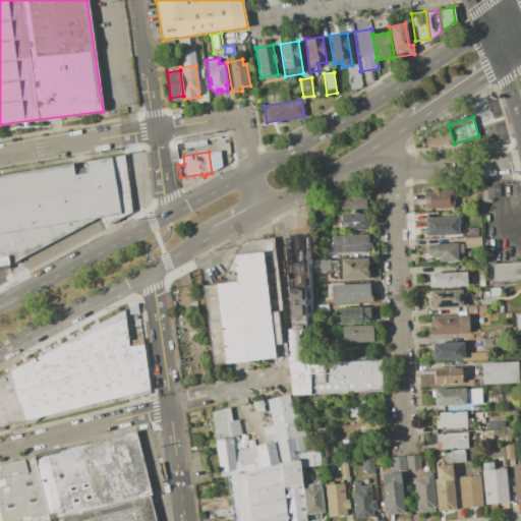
[(0,176),(72,164),(74,175),(85,173),(83,162),(123,155),(131,212),(108,224),(103,217),(95,218),(8,265),(0,266),(0,176)]
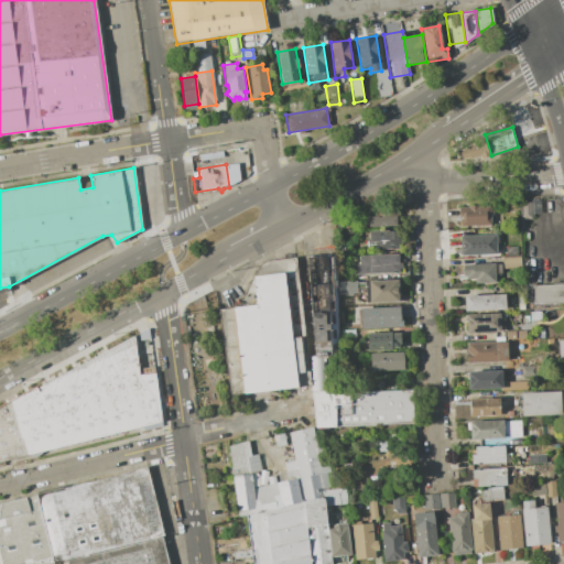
[(521,203),(531,202),(531,218),(522,219),(521,203)]
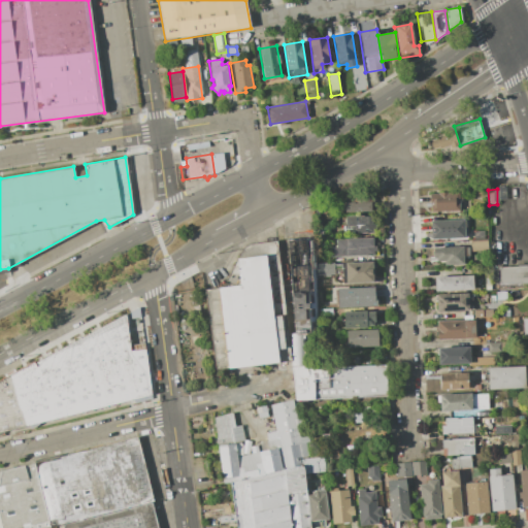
[(429,194),(437,194),(437,193),(449,192),(449,193),(461,193),(462,206),(459,206),(459,212),(443,212),(443,210),(430,211),(429,194)]
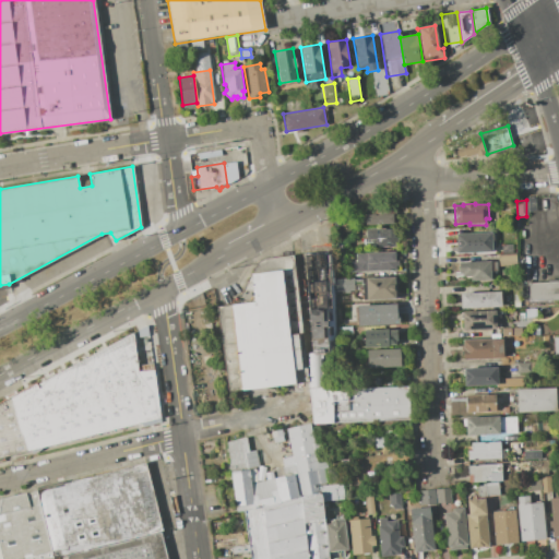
[(369,214),(369,210),(372,210),(372,206),(391,205),(392,209),(396,209),(396,216),(393,217),(393,224),(366,225),(366,215),(369,214)]
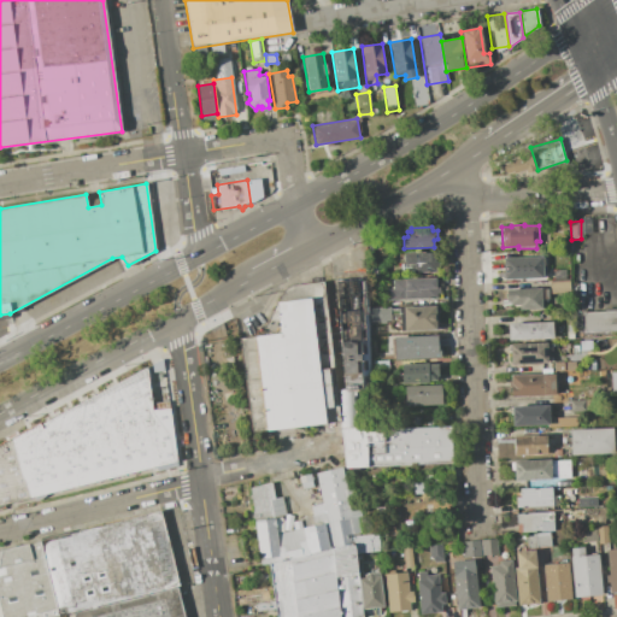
[(404,253),(424,252),(424,253),(435,253),(435,266),(429,268),(429,272),(413,274),(413,268),(410,268),(410,264),(405,264),(404,253)]
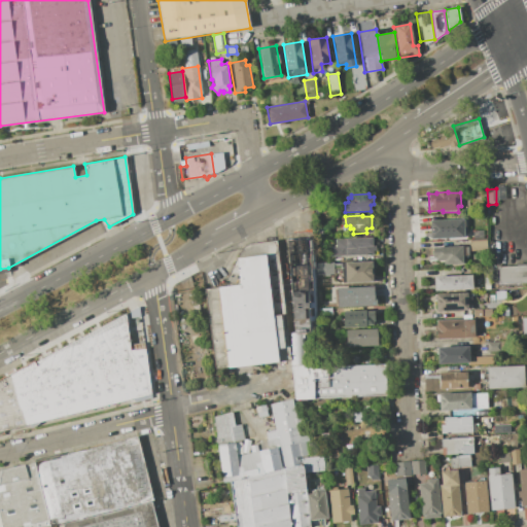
[(429,220),(465,218),(466,232),(463,232),(463,237),(430,239),(429,220)]
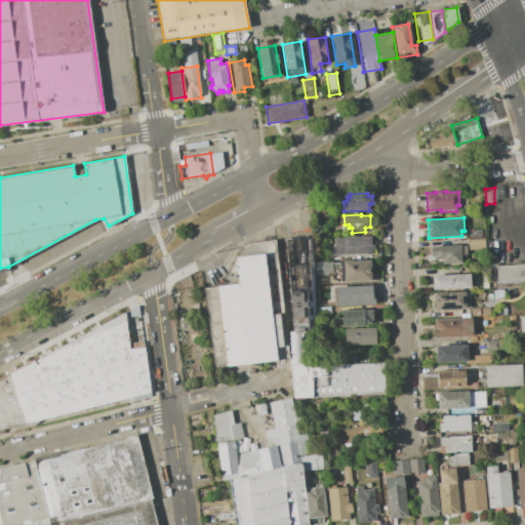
[(334,238),(370,237),(370,244),(373,244),(373,254),(329,256),(328,246),(335,246),(334,238)]
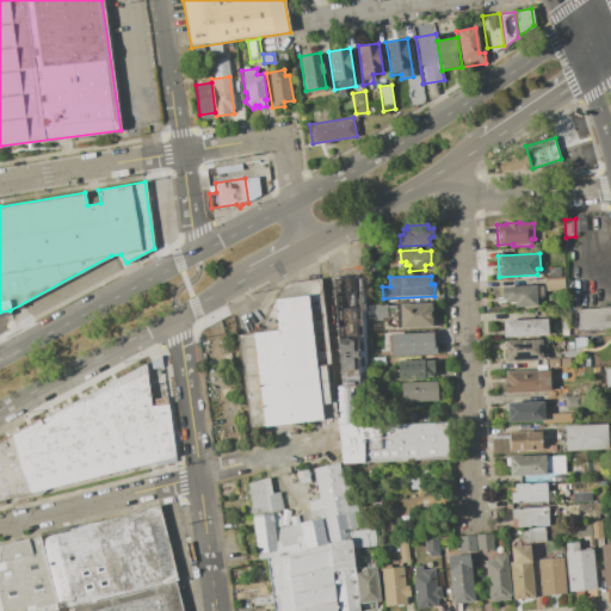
[(329,278),(355,277),(357,304),(362,304),(366,386),(349,387),(335,387),(329,278)]
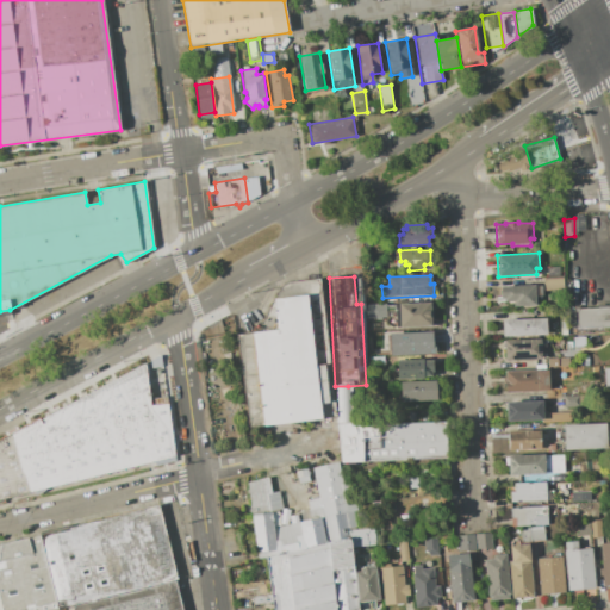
[(543,277),(562,277),(564,290),(543,291),(543,277)]
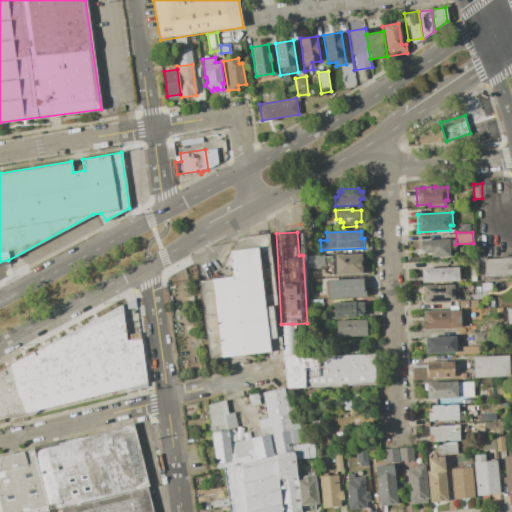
[(198,281),(217,278),(230,251),(236,240),(242,237),(267,234),(281,348),(208,358),(198,281)]
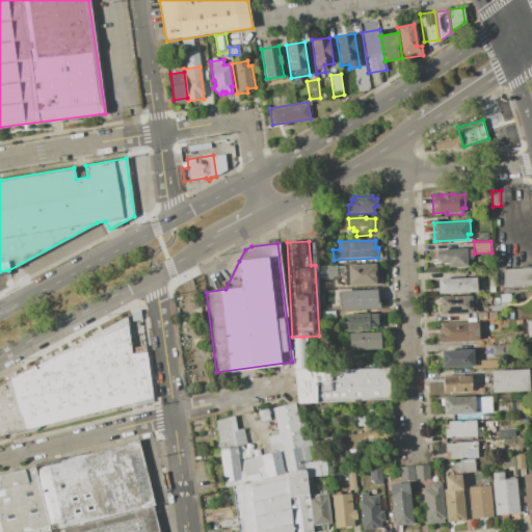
[(435,249),(473,248),(473,258),(468,258),(468,266),(447,267),(447,263),(436,263),(435,249)]
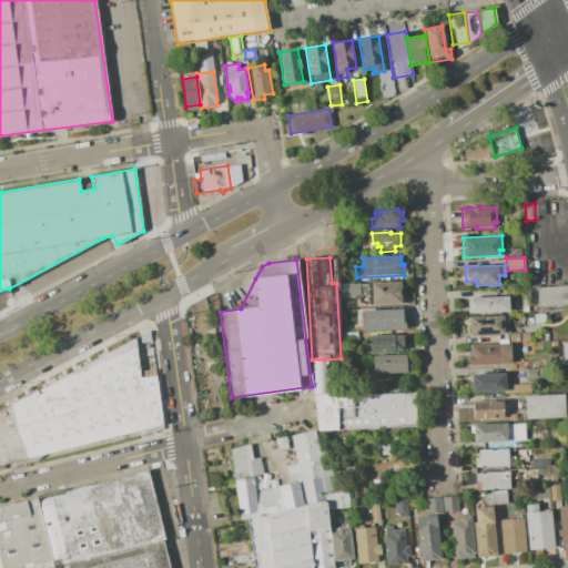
[(366,283),(401,281),(402,304),(367,305),(366,283)]
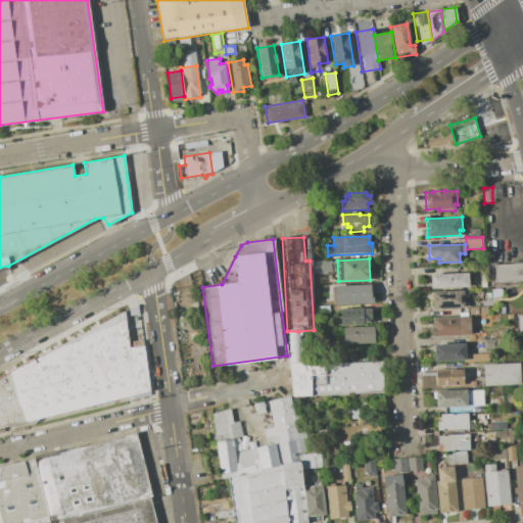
[(329,260),(315,260),(315,272),(329,273),(329,260)]
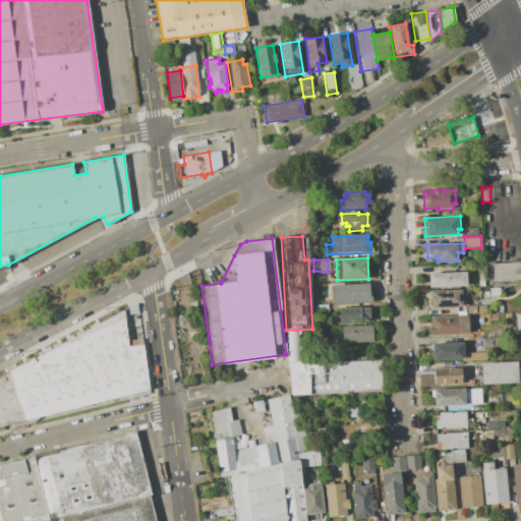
[(493,264),(520,262),(520,279),(490,281),(489,274),(494,274),(493,264)]
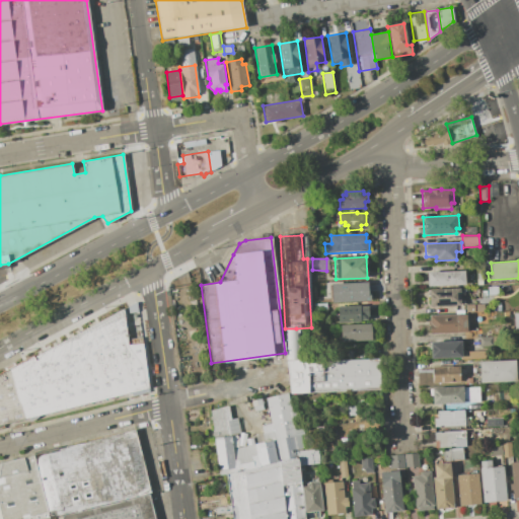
[(427,272),(464,271),(465,285),(463,285),(463,287),(456,287),(456,285),(427,287),(427,272)]
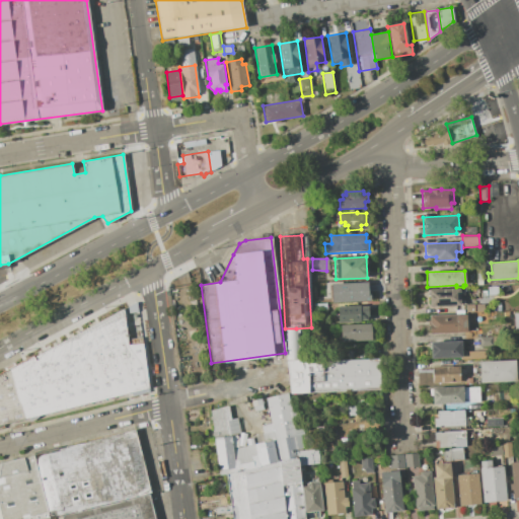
[(334,284),(368,282),(369,302),(335,303),(334,284)]
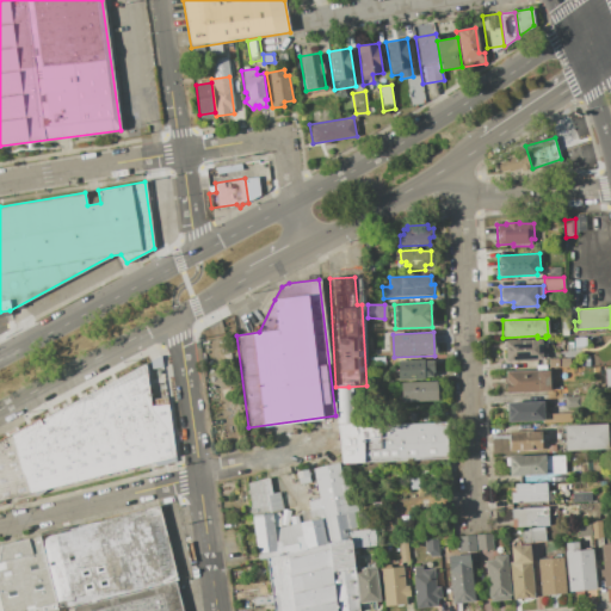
[(574,338),(590,337),(591,347),(574,349),(574,338)]
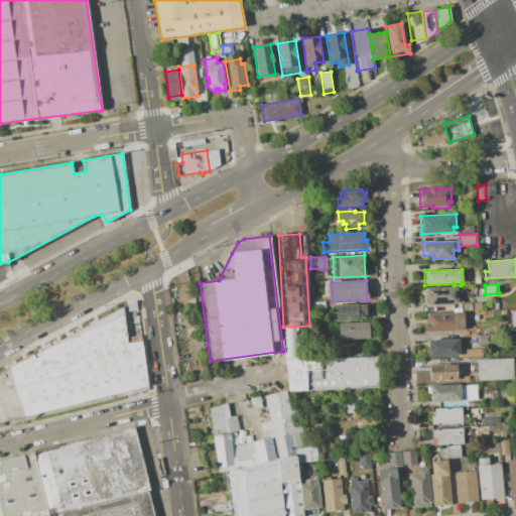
[(425,287),(458,286),(459,304),(426,305),(425,287)]
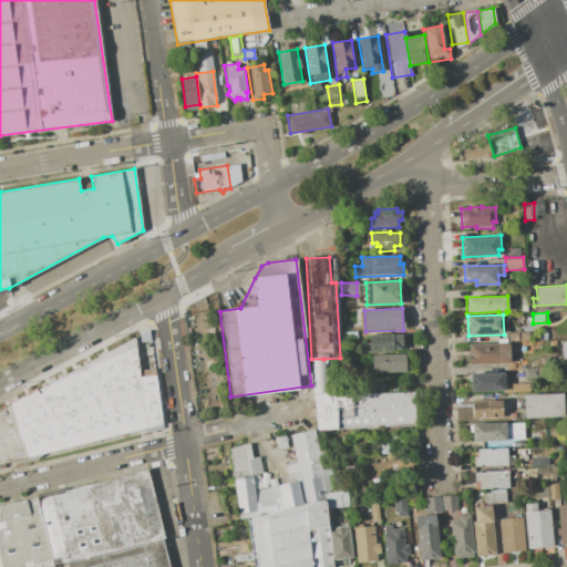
[(342,332),(358,331),(358,341),(342,342),(342,332)]
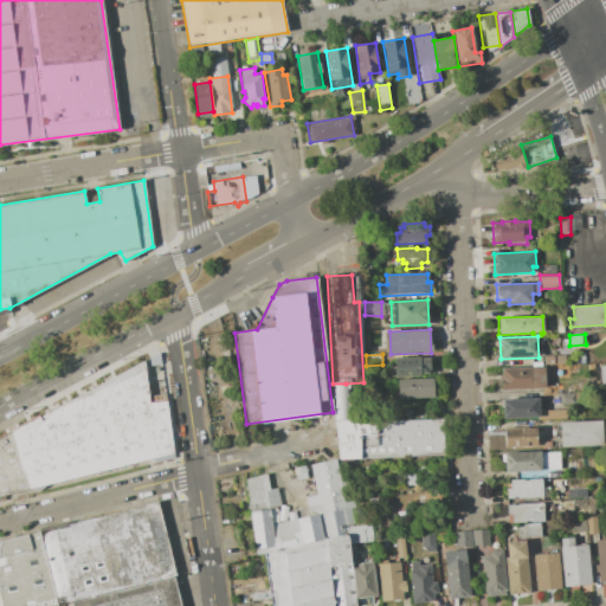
[(394,358),(420,356),(420,358),(429,358),(429,374),(420,374),(421,376),(394,378),(394,358)]
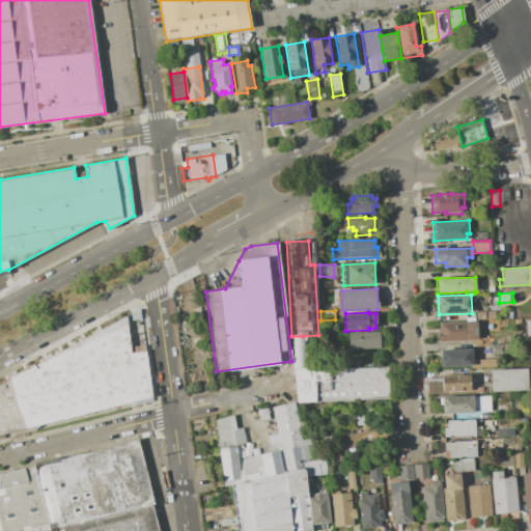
[(512,312),(512,319),(500,320),(500,313),(512,312)]
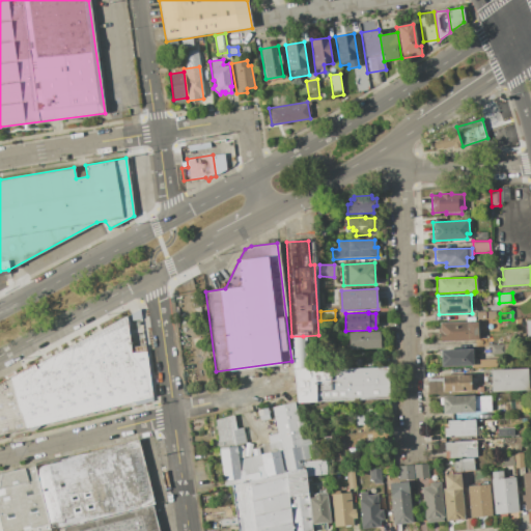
[(0,436),(0,381),(33,364),(34,365),(127,316),(131,353),(146,351),(152,397),(0,436)]
